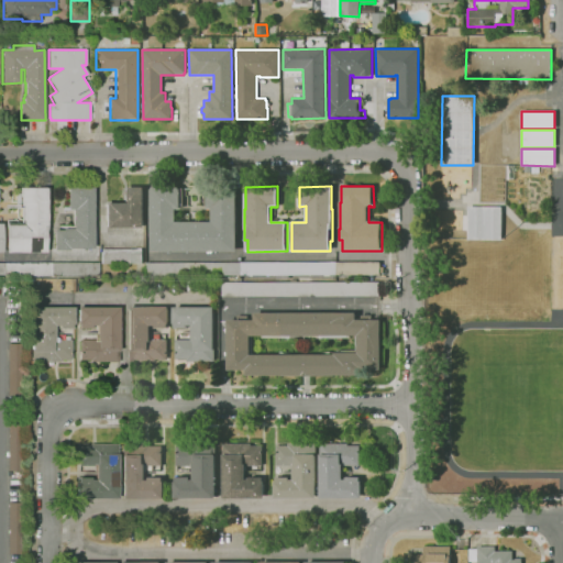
[(144,228),(106,228),(106,202),(124,202),(124,187),(143,187),(144,228)]
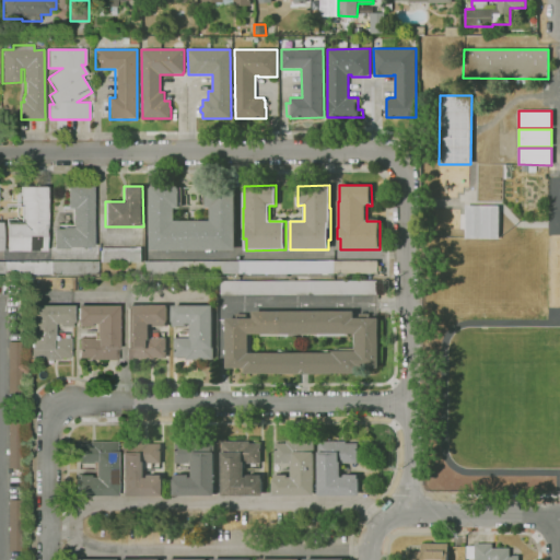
[(235,249),(150,251),(150,187),(151,187),(151,186),(177,186),(177,188),(182,188),(182,206),(179,206),(179,208),(175,208),(175,221),(210,221),(210,208),(206,208),(206,206),(203,206),(203,188),(207,188),(207,186),(235,186),(235,249)]
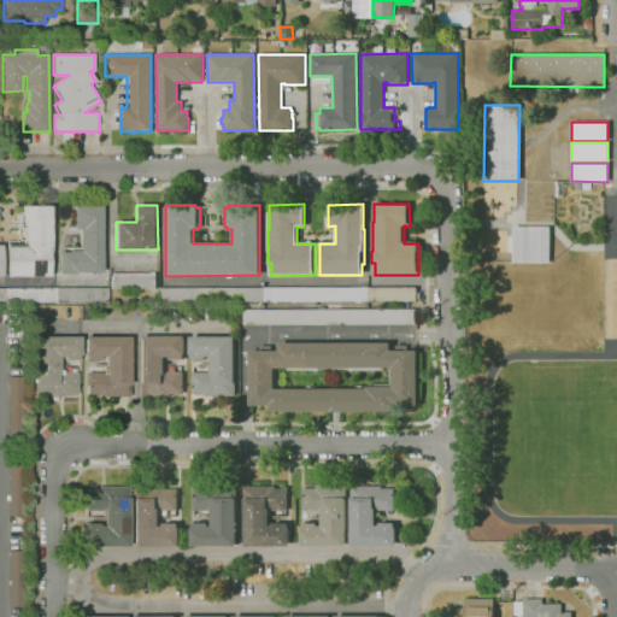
[(50,276),(7,277),(7,245),(24,245),(23,228),(21,228),(21,224),(17,224),(17,212),(19,212),(19,206),(52,206),(52,264),(50,264),(50,276)]
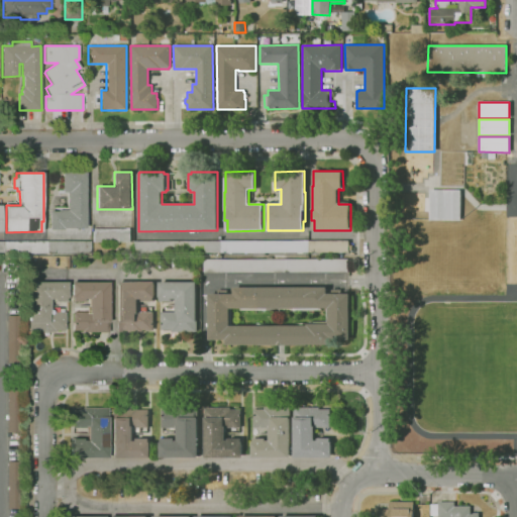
[(63,230),(48,230),(48,211),(58,211),(58,210),(67,210),(67,192),(62,192),(62,173),(85,173),(85,228),(63,228),(63,230)]
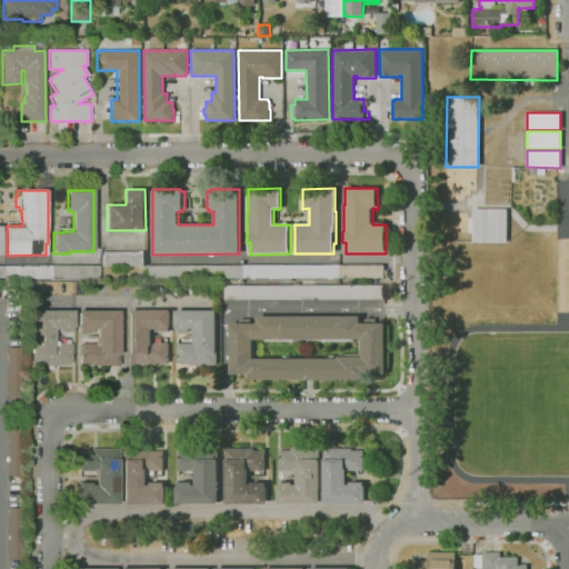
[(507,242),(473,242),(473,209),(507,209),(507,242)]
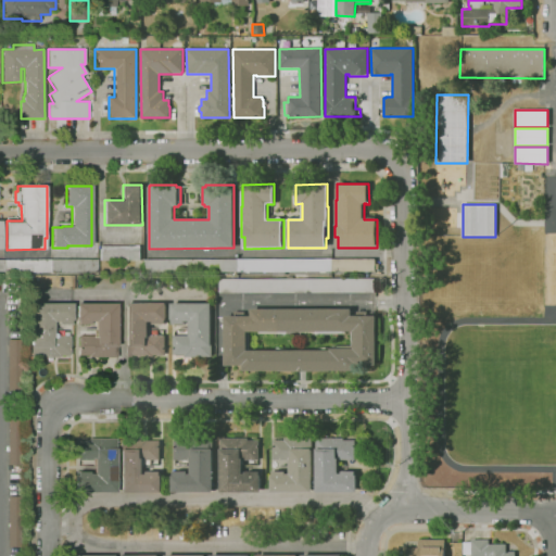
[(140,260),(101,261),(100,247),(140,245),(140,260)]
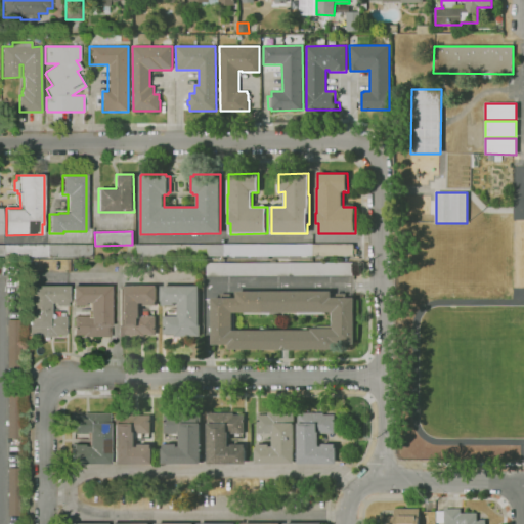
[(353,256),(136,257),(136,245),(353,244),(353,256)]
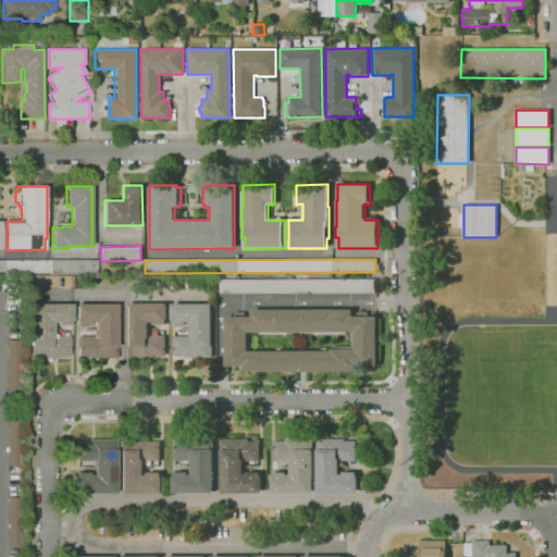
[(97,272),(0,272),(0,260),(97,260),(97,272)]
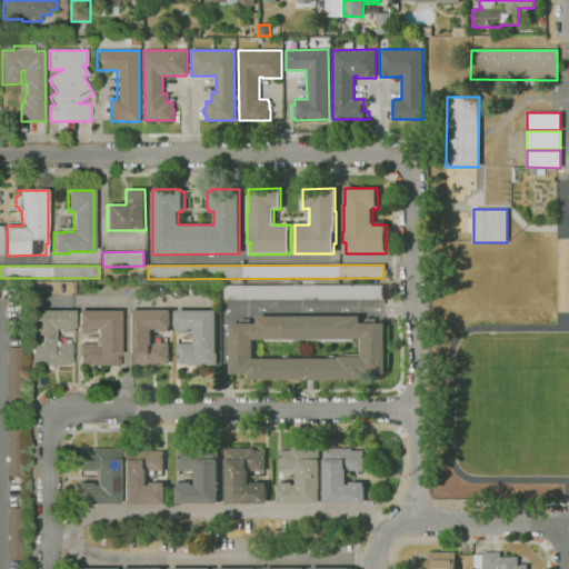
[(383,299),(319,299),(319,298),(313,298),(313,300),(225,300),(225,286),(383,286),(383,299)]
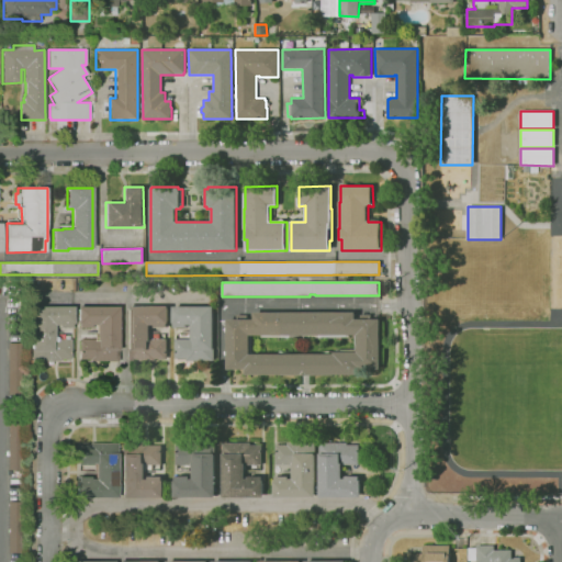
[(59,361),(32,361),(32,306),(74,306),(74,324),(72,324),(72,328),(57,328),(57,325),(54,325),(54,335),(55,335),(55,339),(71,339),(71,359),(59,359),(59,361)]
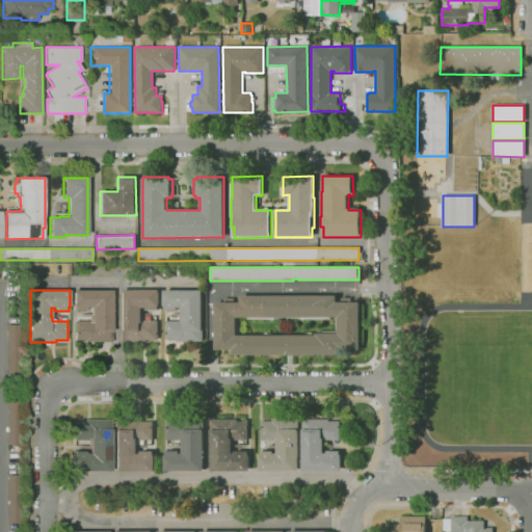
[(112,342),(86,342),(86,340),(75,340),(75,321),(77,321),(77,316),(91,316),(91,309),(87,309),(87,310),(75,310),(75,307),(74,307),(74,291),(111,290),(112,342)]
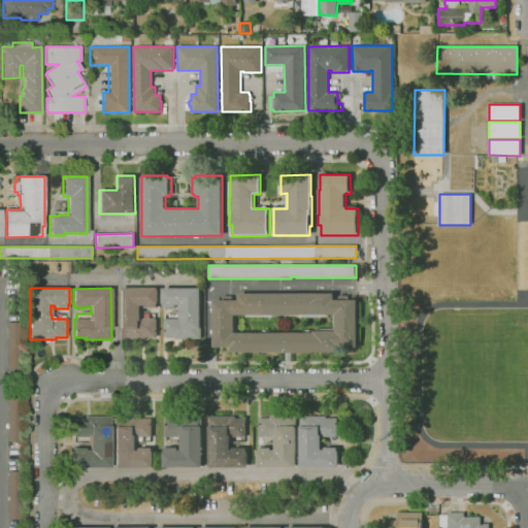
[(145,339),(120,339),(120,288),(158,288),(158,304),(157,304),(157,307),(145,307),(145,305),(140,305),(140,314),(155,314),(155,319),(157,319),(157,337),(145,337),(145,339)]
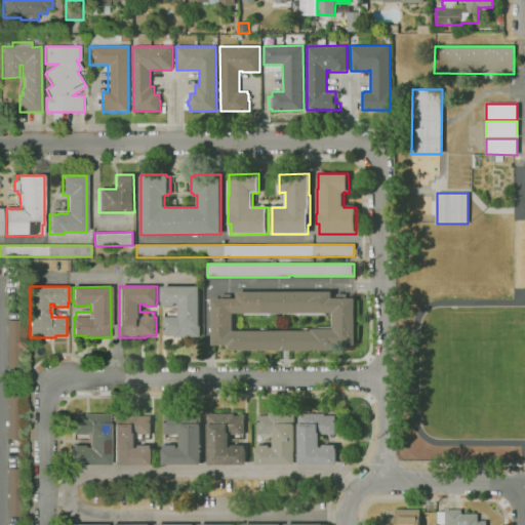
[(200,337),(175,337),(175,335),(163,335),(163,317),(177,317),(177,313),(179,313),(179,304),(174,304),(174,306),(163,306),(162,303),(162,286),(200,286),(200,337)]
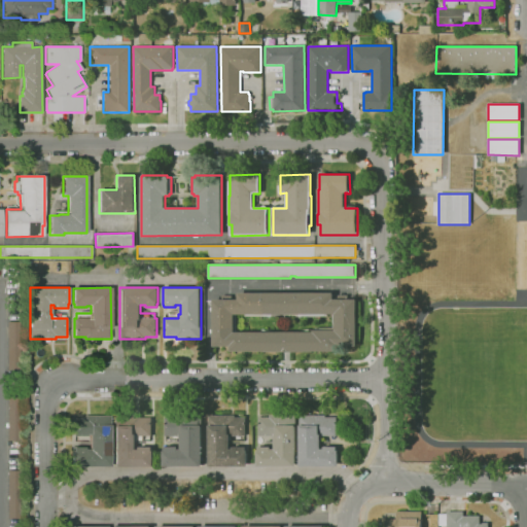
[(340,351),(231,351),(231,347),(213,347),(213,300),(221,300),(221,295),(232,295),(232,300),(239,300),(239,293),(334,293),(334,294),(344,294),(344,300),(356,300),(356,346),(340,346),(340,351)]
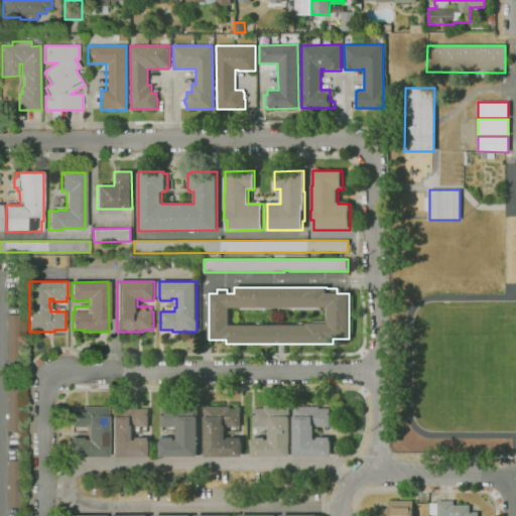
[(19,363),(7,363),(7,315),(19,315),(19,363)]
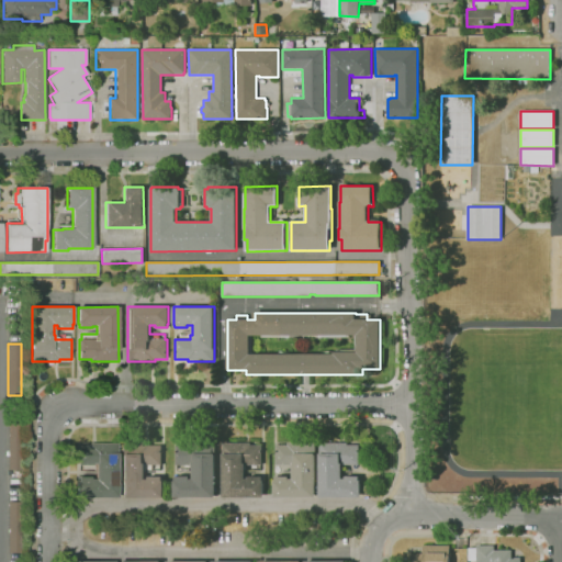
[(164,497),(122,497),(122,490),(117,490),(117,497),(77,498),(77,481),(78,481),(78,476),(90,476),(90,480),(96,480),(96,465),(79,465),(79,446),(90,446),(90,444),(149,442),(149,446),(160,446),(160,464),(145,464),(145,480),(148,479),(148,476),(163,476),(163,481),(164,481),(164,497)]
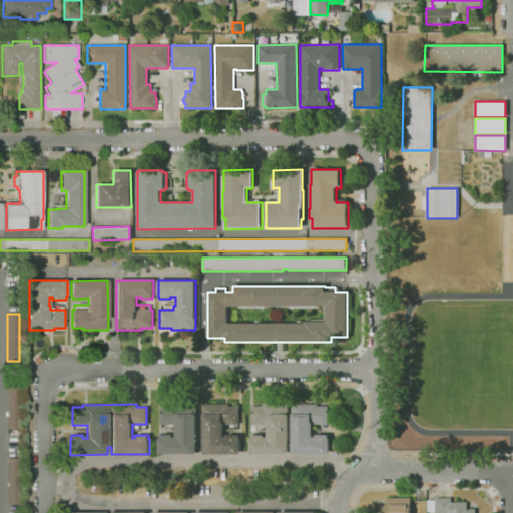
[(240,454),(203,454),(202,405),(230,404),(230,407),(238,407),(238,425),(223,425),(223,437),(226,437),(226,435),(239,435),(239,439),(240,439),(240,454)]
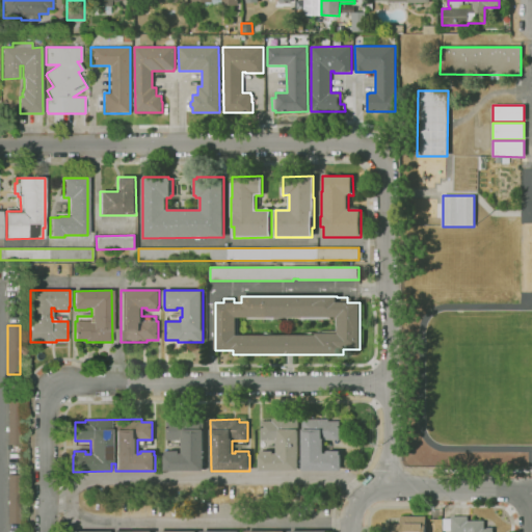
[(341,471),(301,471),(301,419),(328,420),(328,421),(340,421),(340,441),(323,441),(323,453),(326,453),(326,451),(340,451),(340,454),(341,454),(341,471)]
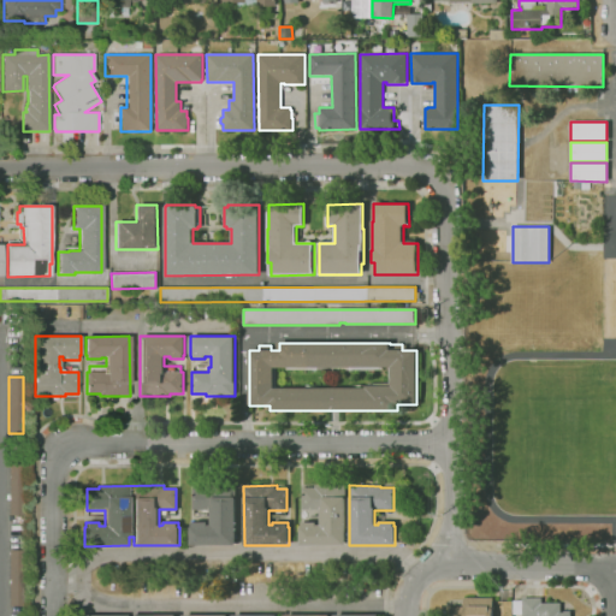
[(300,545),(300,527),(302,527),(302,522),(317,522),(317,526),(320,526),(320,515),(319,515),(319,509),(302,509),(302,487),(314,487),(314,486),(344,486),(345,545),(300,545)]
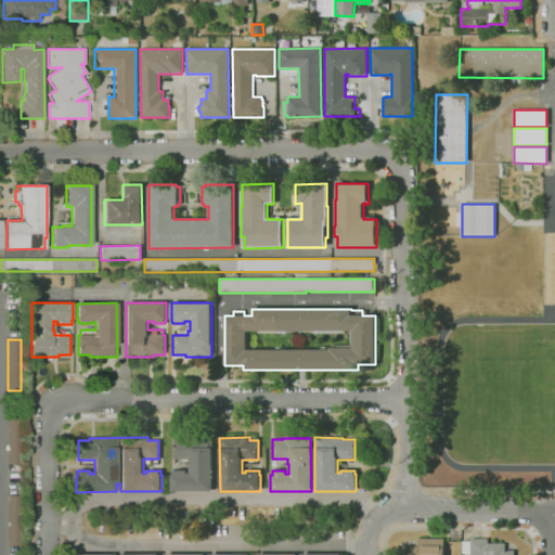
[(213,491),(171,492),(171,475),(172,475),(172,470),(188,470),(188,474),(190,474),(190,460),(173,460),(173,440),(211,439),(213,491)]
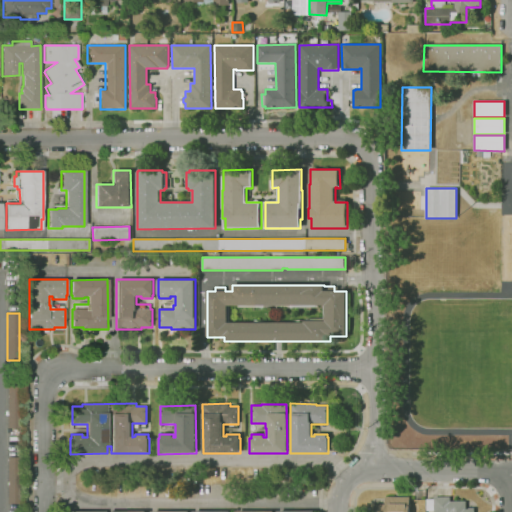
[(369,511),(369,504),(385,504),(385,497),(409,497),(409,511),(369,511)]
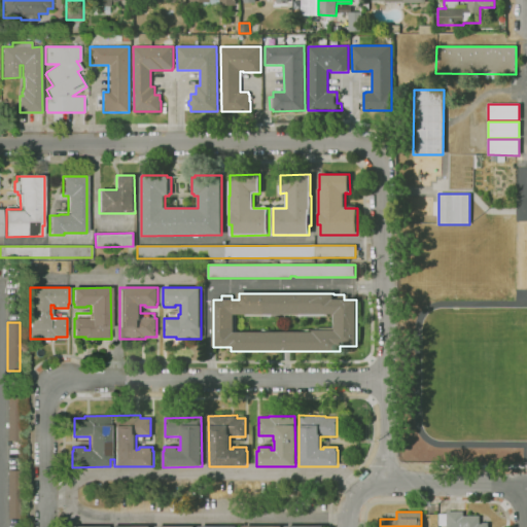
[(447,526),(438,526),(438,514),(446,514),(446,512),(463,512),(463,516),(480,516),(480,523),(488,523),(488,526),(447,526)]
